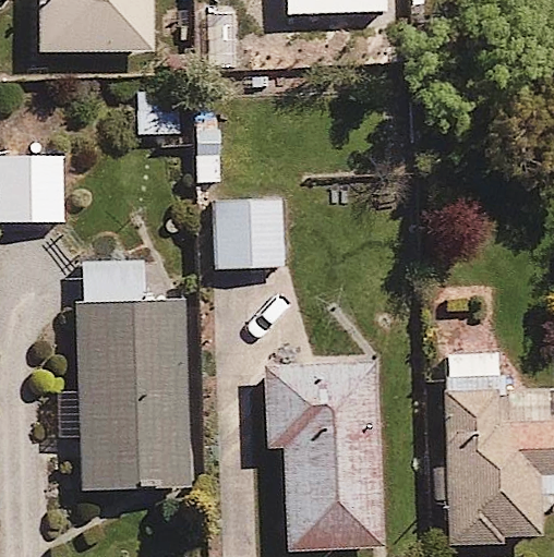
[(61,155),(0,156),(0,220),(3,220),(4,231),(58,230),(58,223),(62,223),(61,155)]
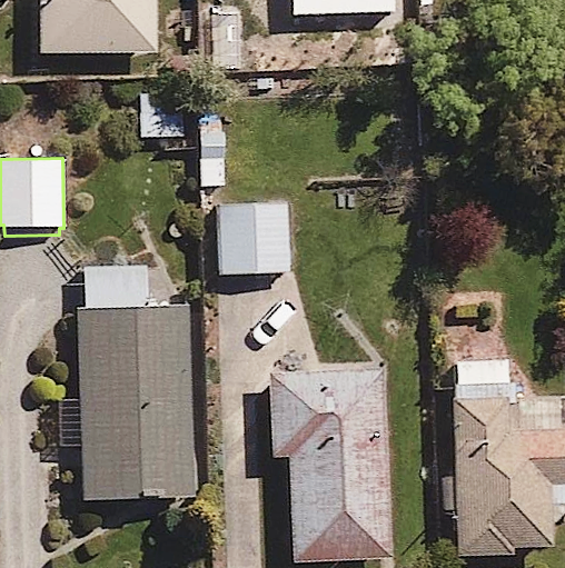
[(268,206),(220,207),(221,273),(291,272),(290,216),(296,216),(296,200),(268,198),(268,206)]
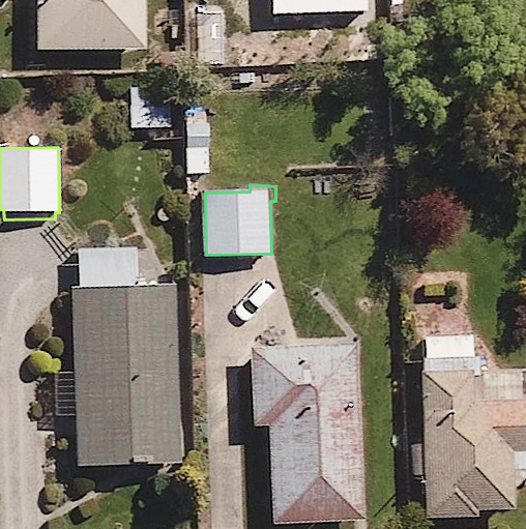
[(135,242),(77,247),(80,287),(67,288),(82,465),(185,457),(172,285),(139,288),(135,242)]
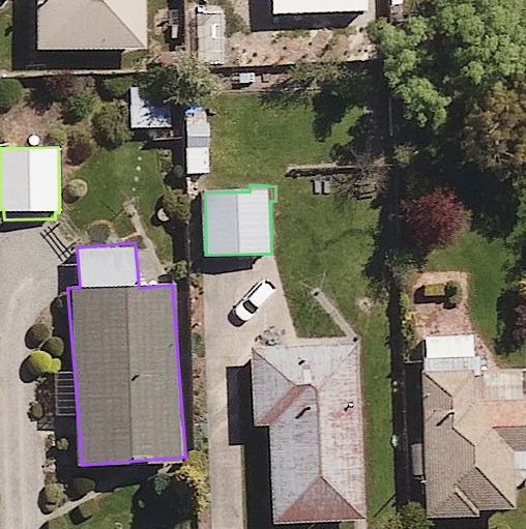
[(416,474),(425,473),(428,516),(479,512),(479,505),(514,502),(513,487),(525,473),(525,398),(520,399),(518,371),(491,373),(493,402),(483,403),(474,334),(417,339),(425,444),(414,444),(416,474)]
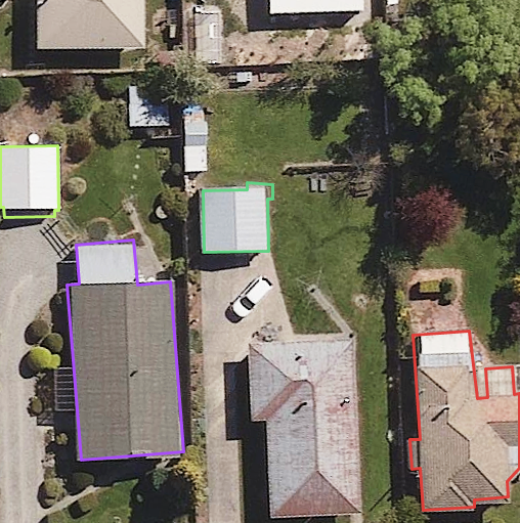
[(262,423),(265,518),(362,515),(356,354),(345,355),(345,335),(248,339),(251,423),(262,423)]
